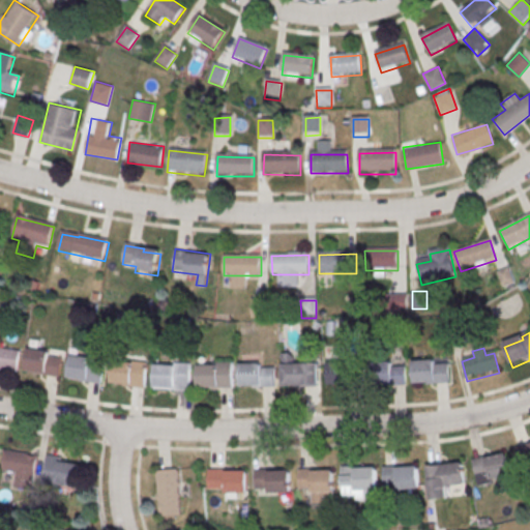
[(0,349),(21,353),(18,375),(0,372),(0,349)]
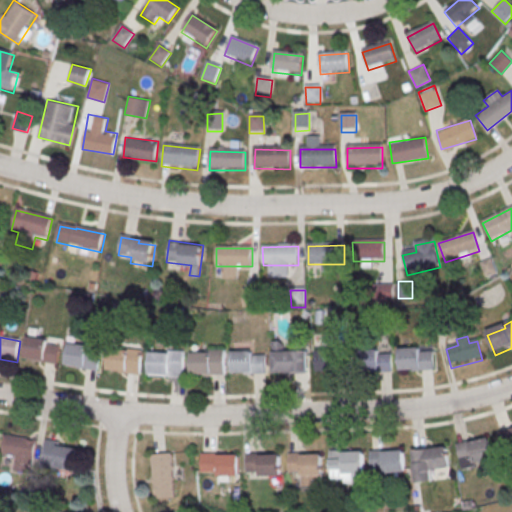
[(28,342),(49,345),(49,347),(61,349),(58,368),(25,363),(28,342)]
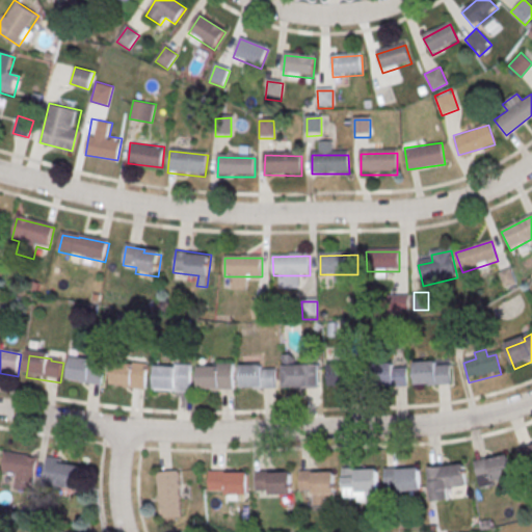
[(73,362),(71,384),(104,389),(107,362),(91,360),(90,363),(73,362)]
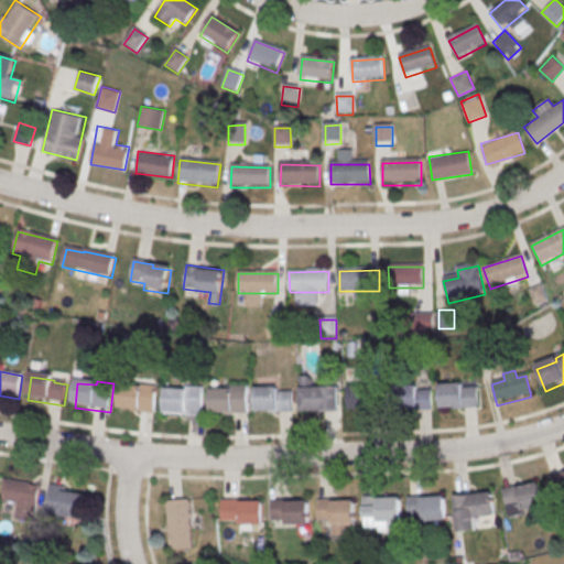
[(438,382),(438,408),(477,408),(477,382),(438,382)]
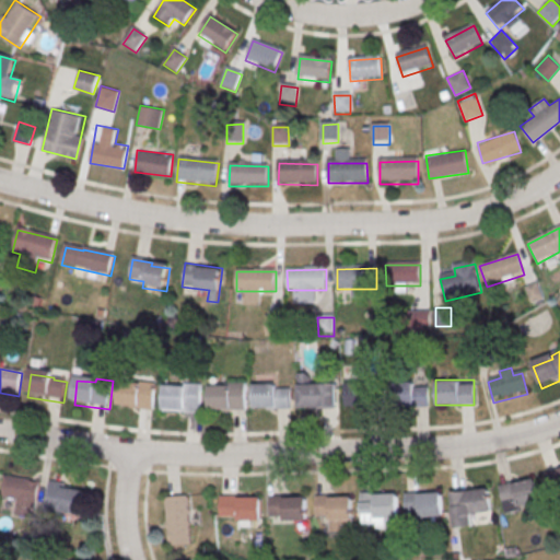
[(429,407),(429,383),(399,383),(399,407),(429,407)]
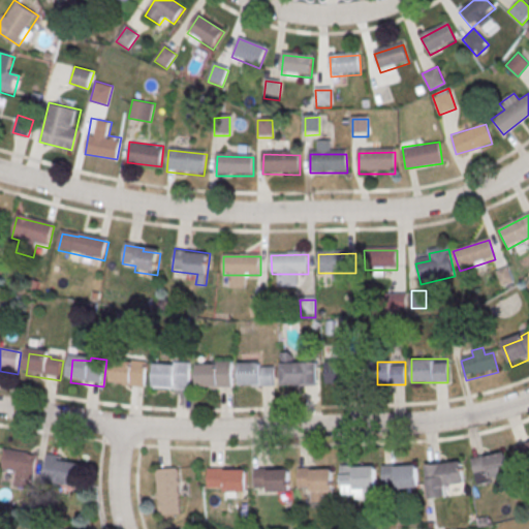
[(115,364),(112,387),(145,391),(148,364),(132,363),(132,366),(115,364)]
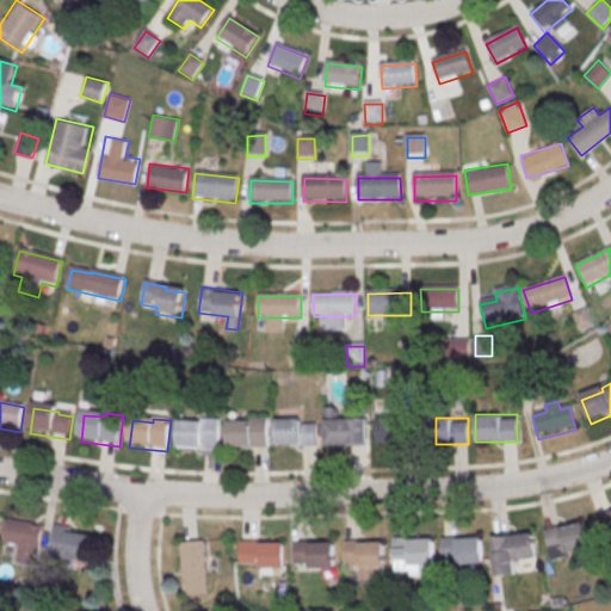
[(247,420),(269,420),(269,451),(253,451),(253,452),(228,452),(229,426),(247,426),(247,420)]
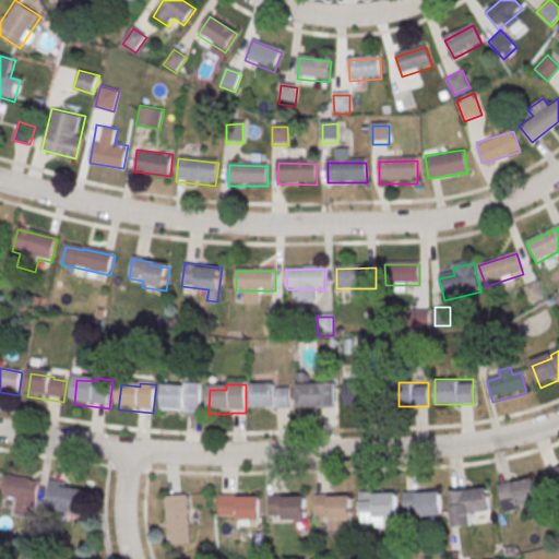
[(346,385),(384,384),(384,408),(346,409),(346,385)]
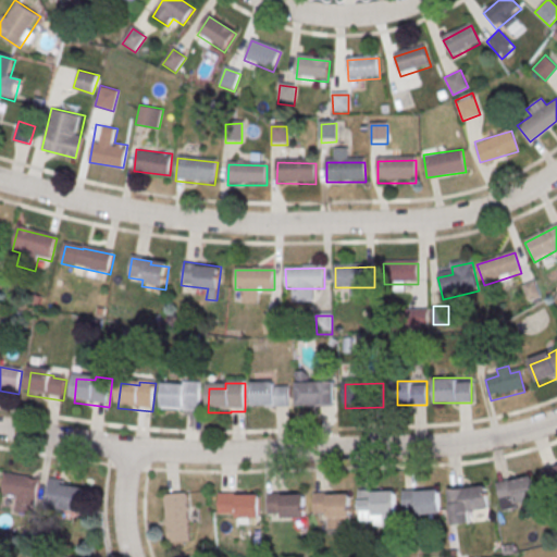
[(165,387),(164,411),(199,413),(200,385),(184,384),(184,387),(165,387)]
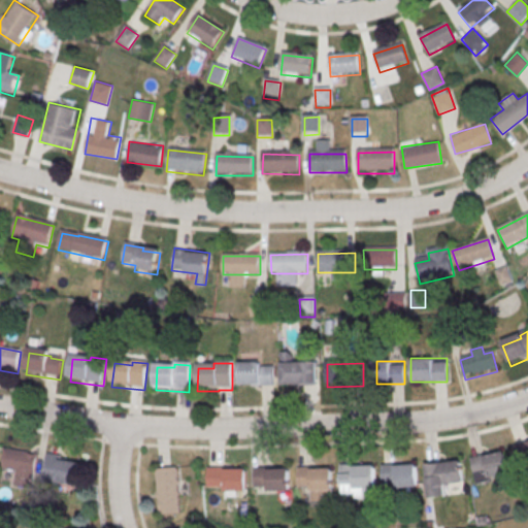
[(239,365),(240,389),(274,388),(274,368),(261,368),(261,364),(239,365)]
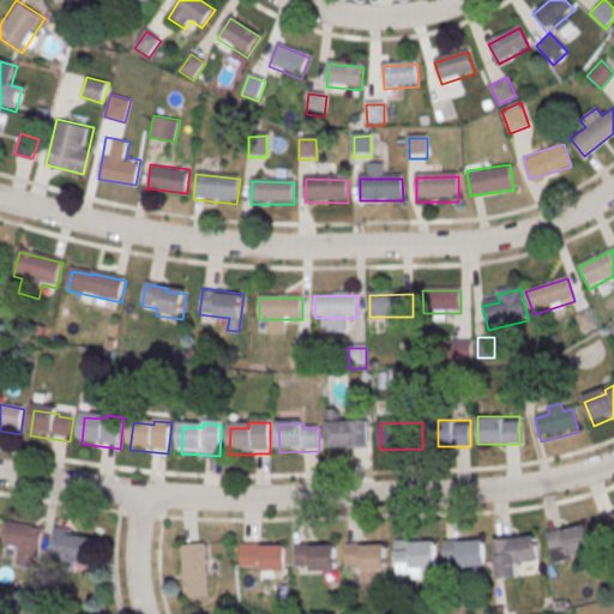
[(327,428),(369,426),(371,451),(329,453),(327,428)]
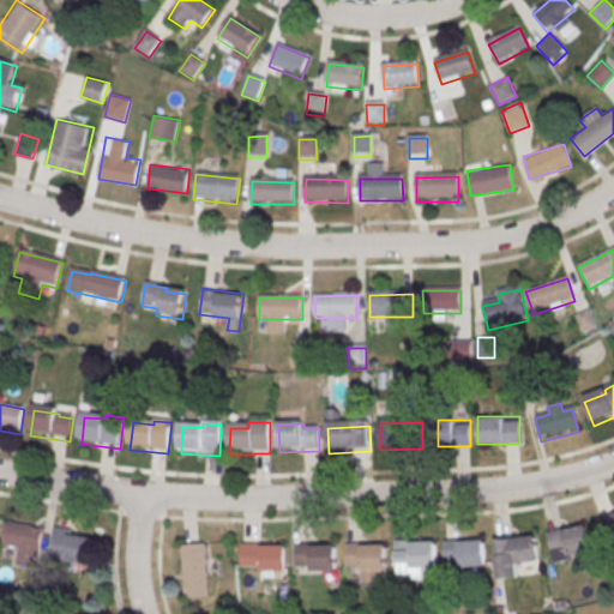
[(596,517),(613,511),(613,539),(606,542),(596,517)]
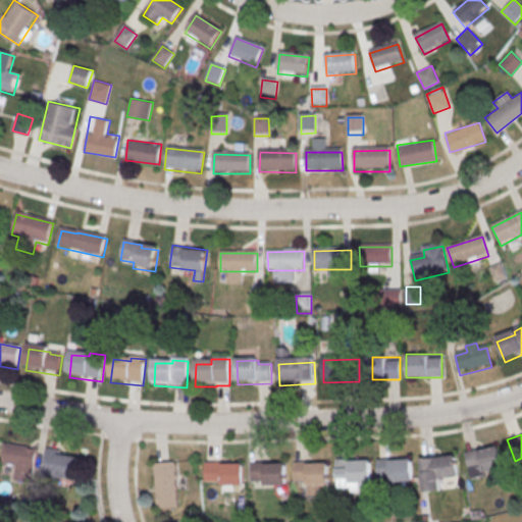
[(36,447),(31,483),(12,480),(15,464),(0,462),(4,441),(36,447)]
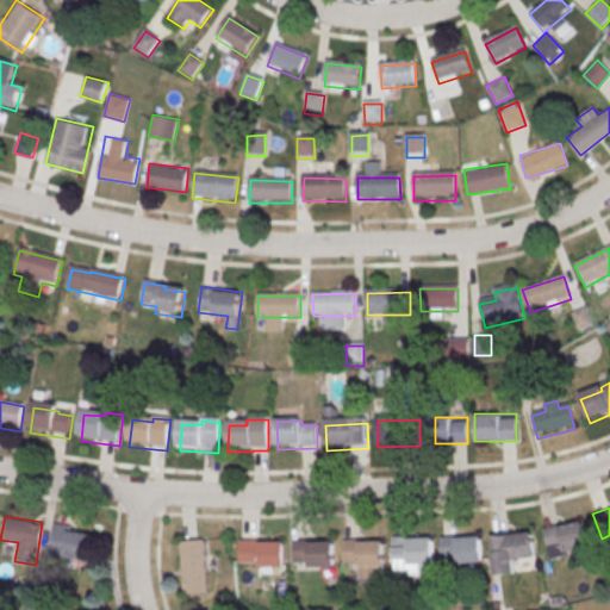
[(542,528),(582,518),(589,545),(565,551),(566,556),(551,560),(542,528)]
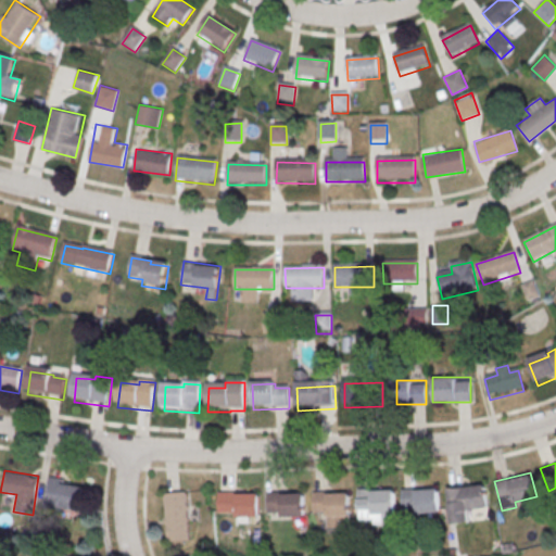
[(47,476),(41,510),(59,513),(60,505),(79,508),(84,485),(62,482),(63,479),(47,476)]
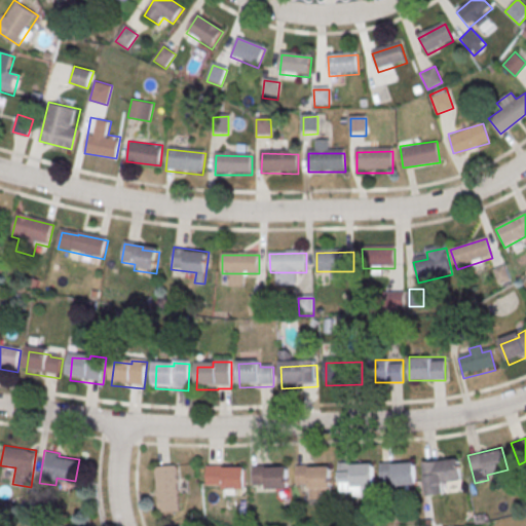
[(423,461),(458,457),(461,480),(443,482),(445,494),(428,496),(423,461)]
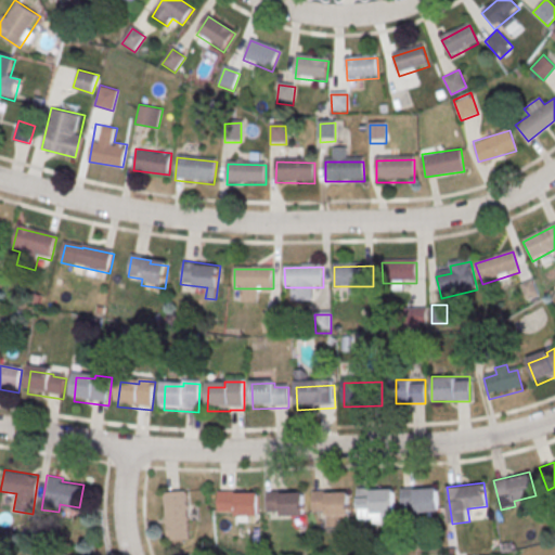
[(401,488),(437,486),(438,510),(415,511),(415,507),(402,508),(401,488)]
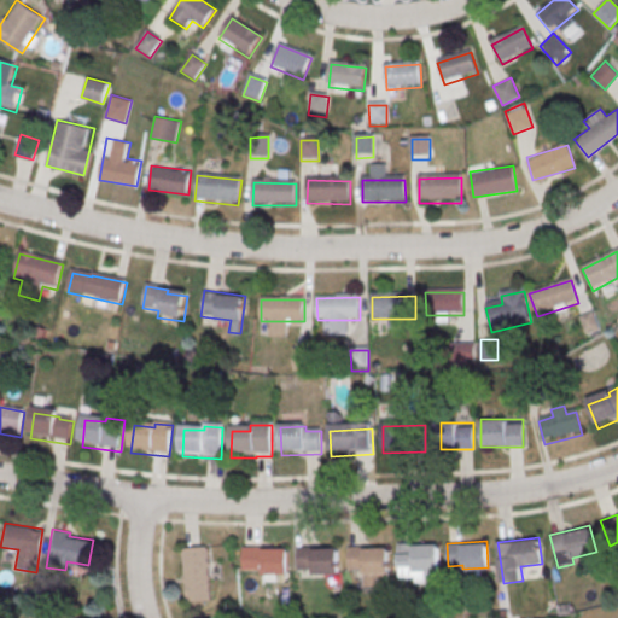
[(398,543),(438,542),(438,569),(413,570),(413,566),(398,566),(398,543)]
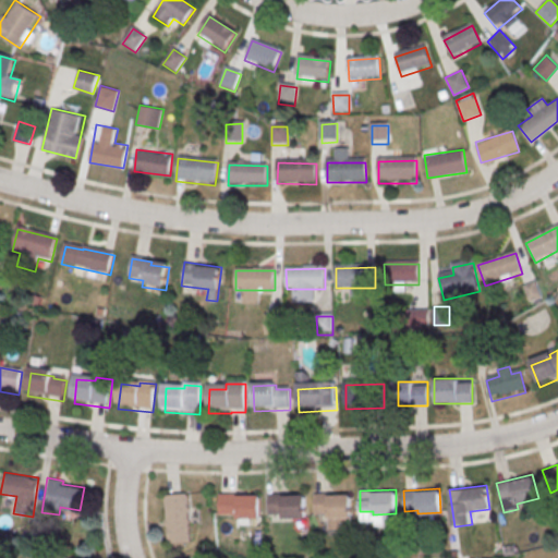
[(269,494),(305,493),(305,517),(282,517),(282,514),(269,514),(269,494)]
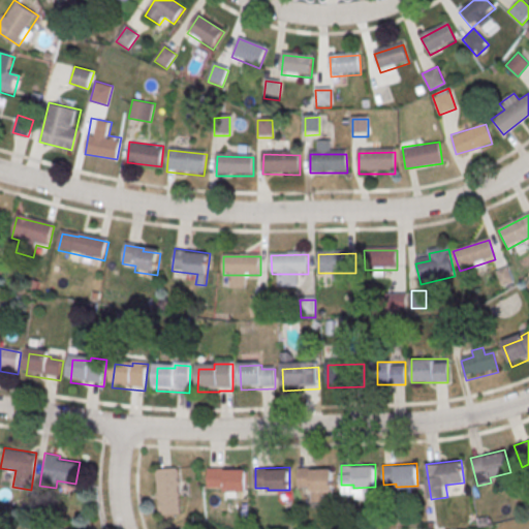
[(299,468),(333,467),(333,490),(311,491),(311,488),(299,488),(299,468)]
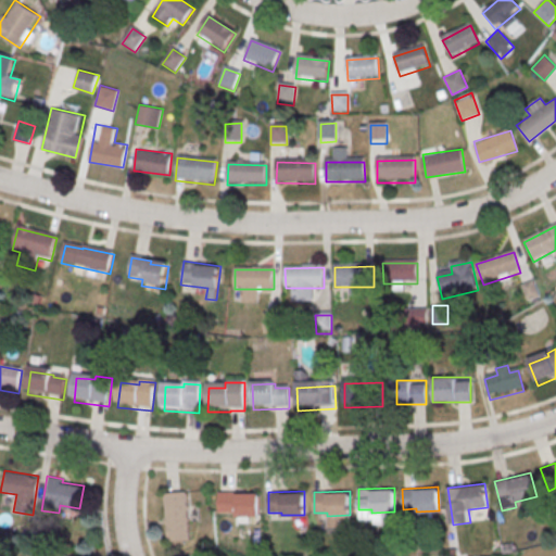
[(163,493),(184,492),(188,541),(166,542),(163,493)]
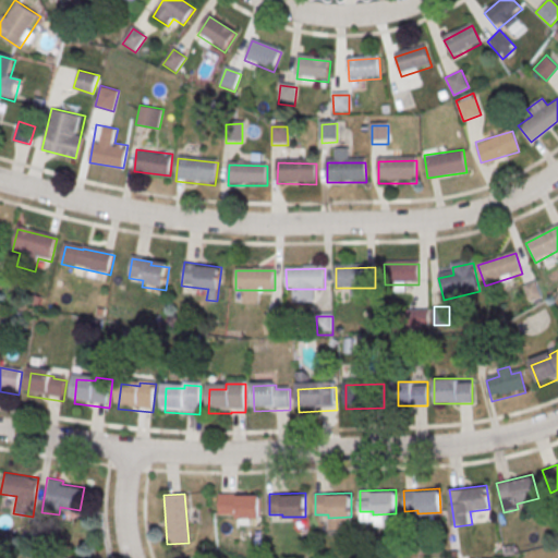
[(218,494),(258,494),(259,518),(237,518),(237,514),(218,516),(218,494)]
